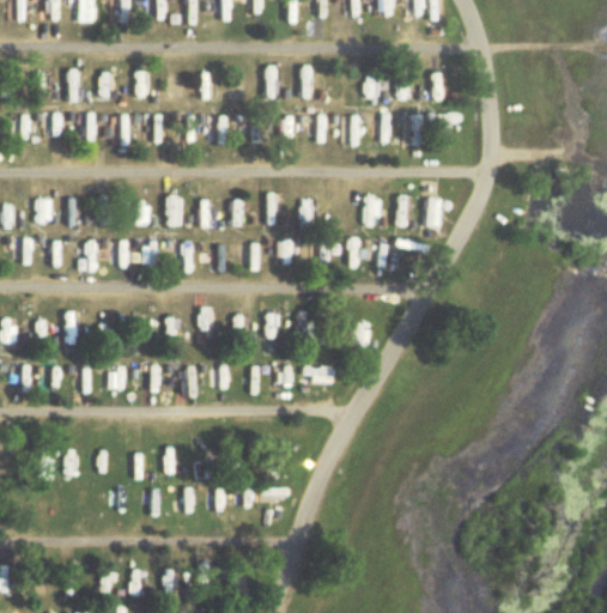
[(20,20),(30,20),(29,0),(28,0),(20,0),(20,20)]
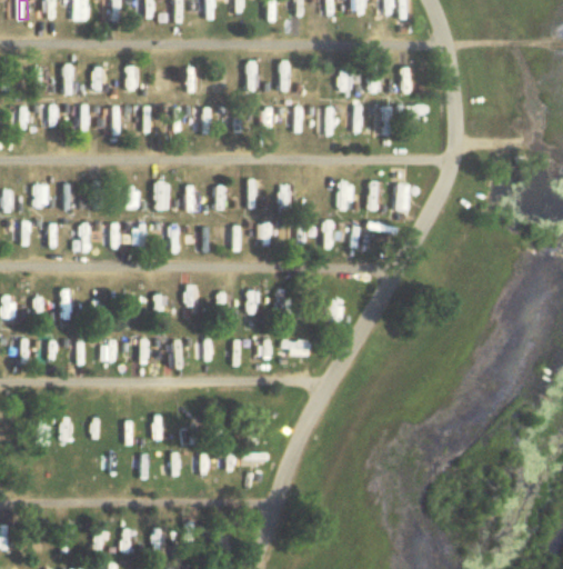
[(74,0),(74,21),(89,21),(88,0),(74,0)]
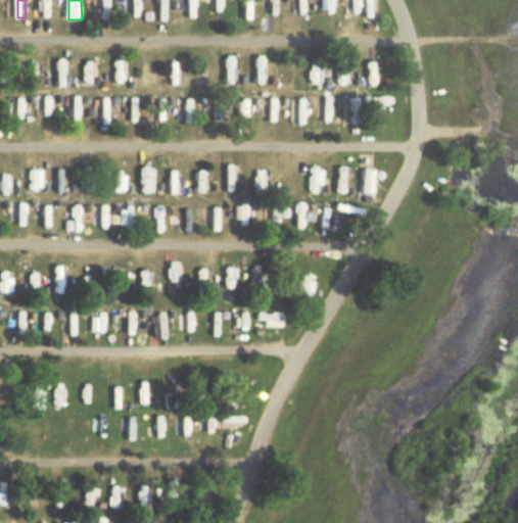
[(109,0),(98,0),(99,15),(110,15),(109,0)]
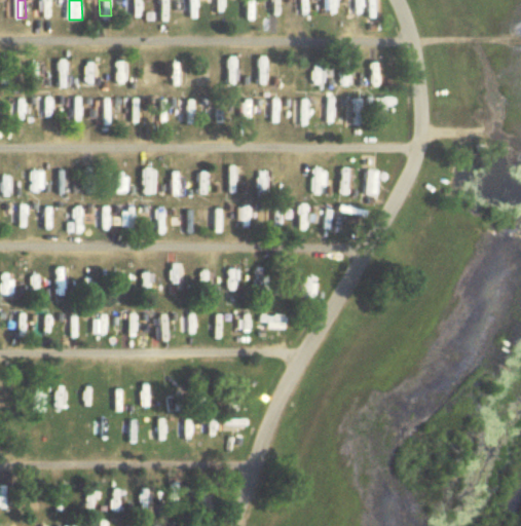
[(140,0),(128,0),(128,15),(140,15),(140,0)]
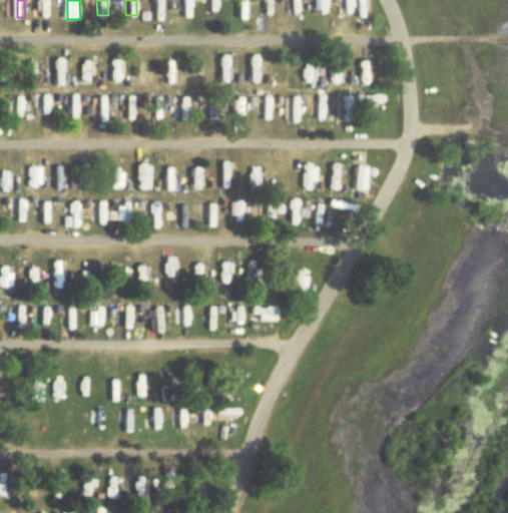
[(162,0),(150,0),(151,19),(163,19),(162,0)]
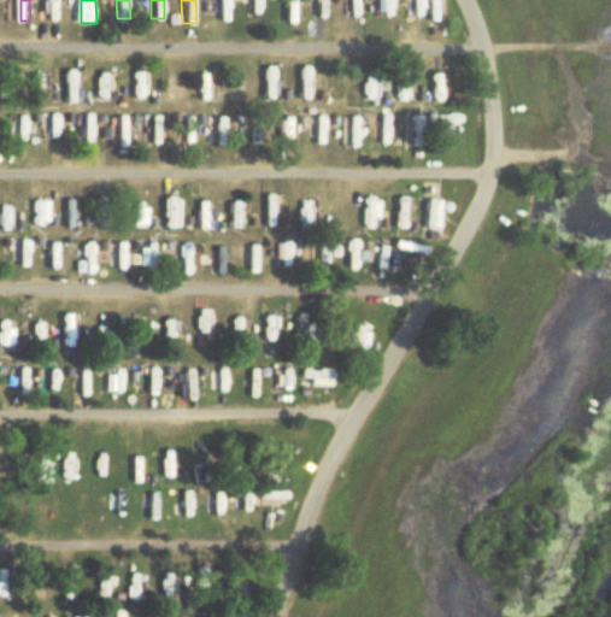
[(229,0),(219,0),(219,17),(230,17),(229,0)]
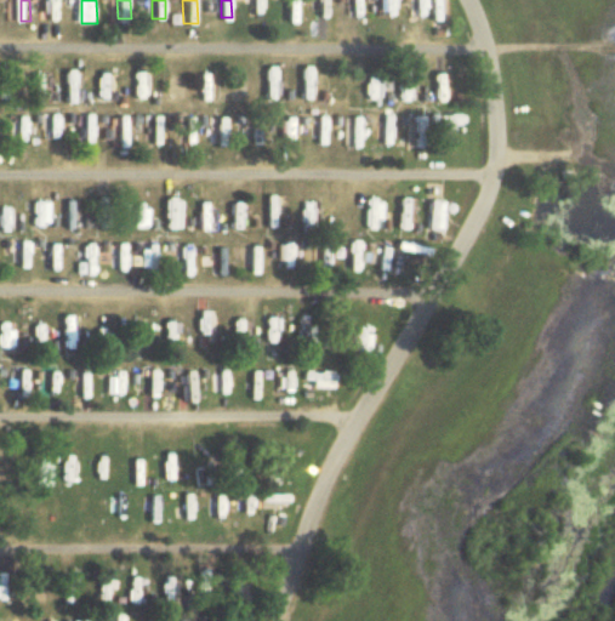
[(289,0),(290,18),(299,18),(299,0),(289,0)]
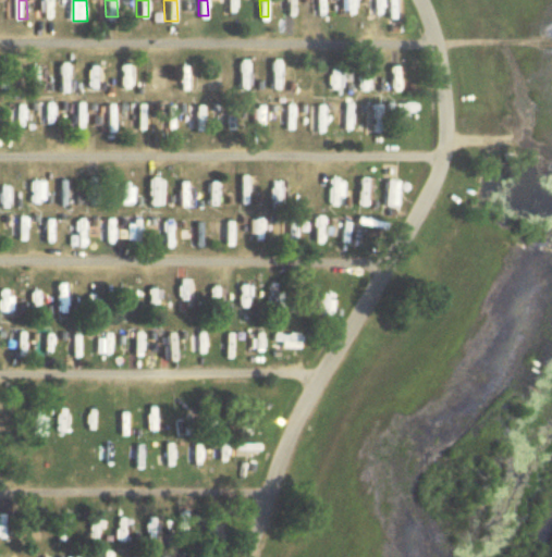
[(296,0),(284,0),(285,17),(297,17),(296,0)]
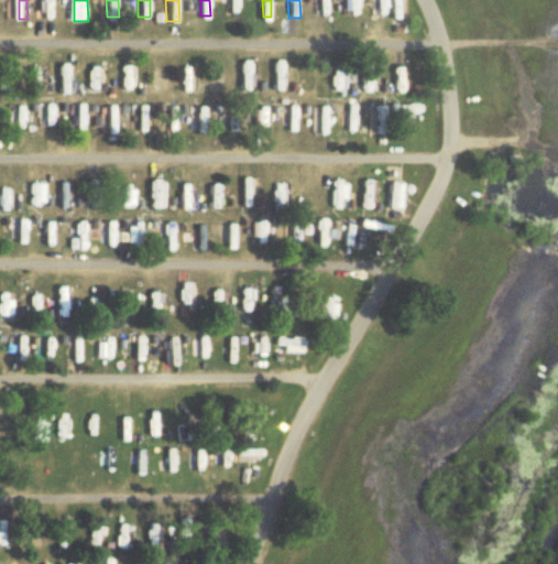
[(329,0),(318,0),(318,15),(329,15),(329,0)]
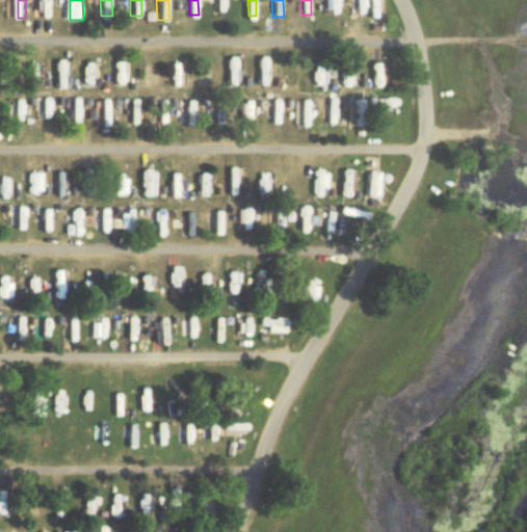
[(372,25),(383,25),(383,1),(372,1),(372,25)]
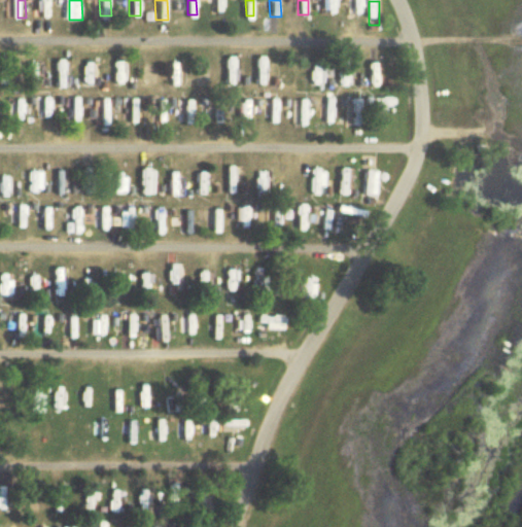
[(187,79),(187,58),(174,58),(174,79),(187,79)]
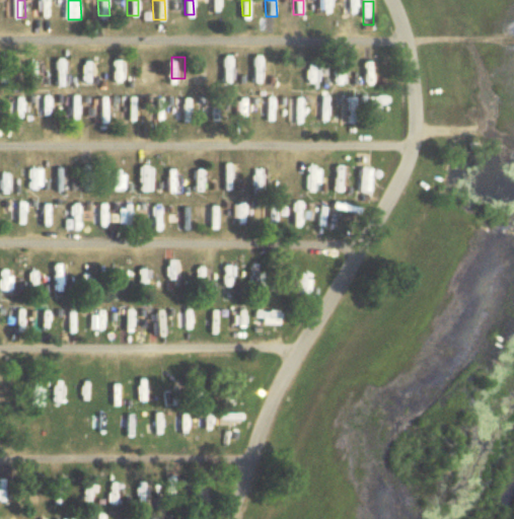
[(68,59),(60,59),(60,83),(68,83),(68,59)]
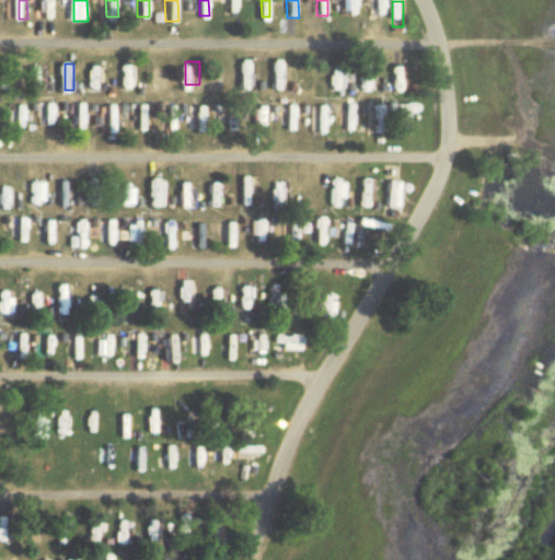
[(378,92),(378,65),(363,65),(363,92),(378,92)]
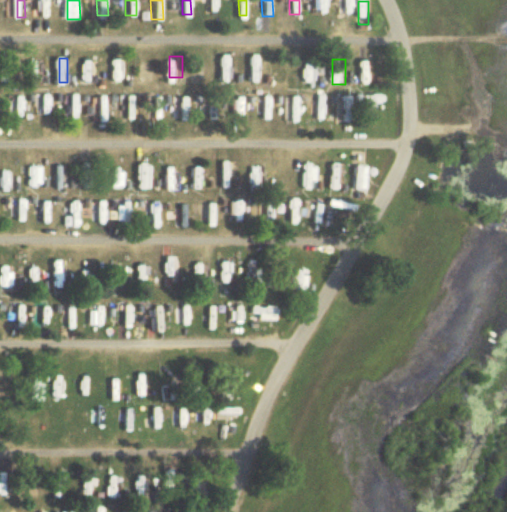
[(45,86),(45,61),(31,61),(31,86),(45,86)]
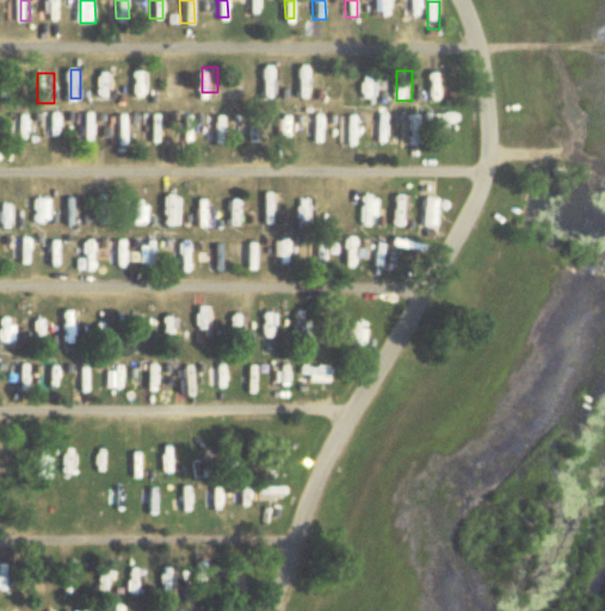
[(306,73),(306,94),(329,94),(329,73),(306,73)]
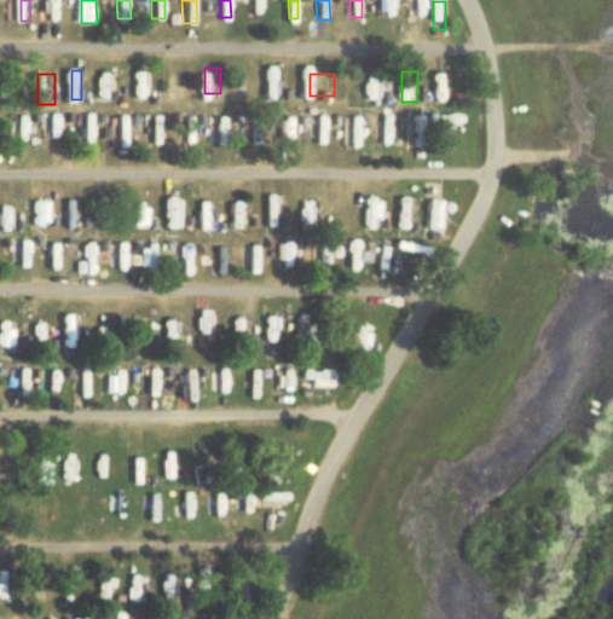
[(269,99),(281,99),(281,75),(269,75),(269,99)]
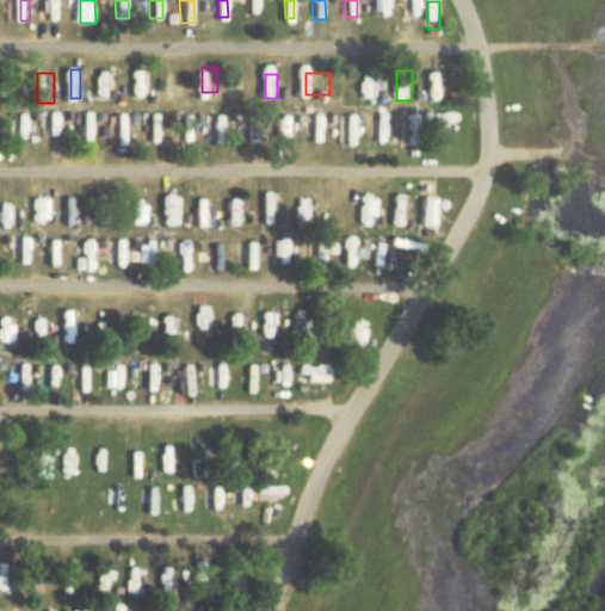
[(371,100),(371,74),(362,74),(362,100),(371,100)]
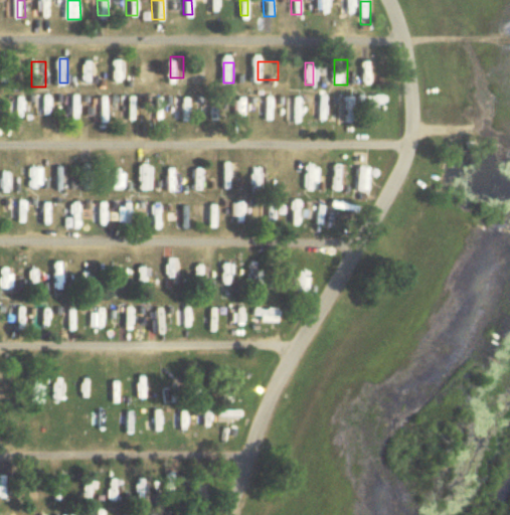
[(374,82),(374,63),(362,63),(362,82),(374,82)]
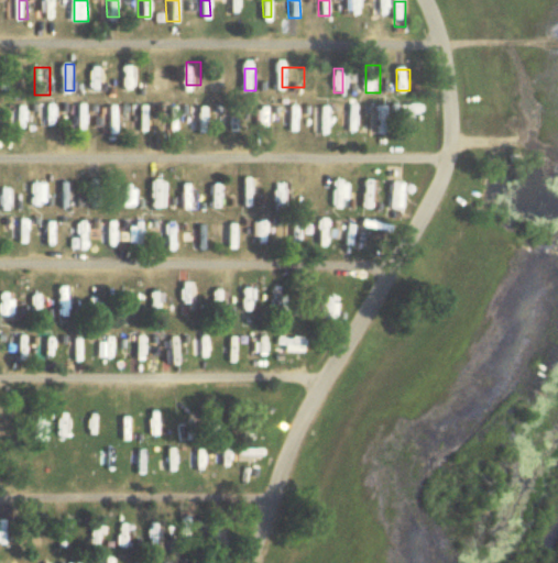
[(57,103),(41,103),(41,133),(57,133),(57,103)]
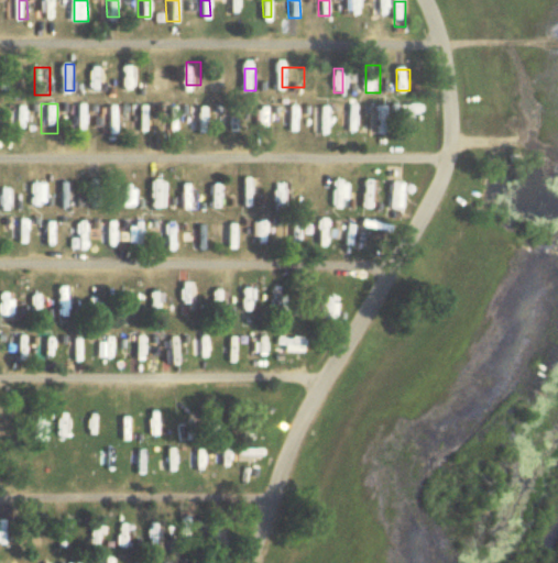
[(17,130),(30,130),(30,105),(17,105),(17,130)]
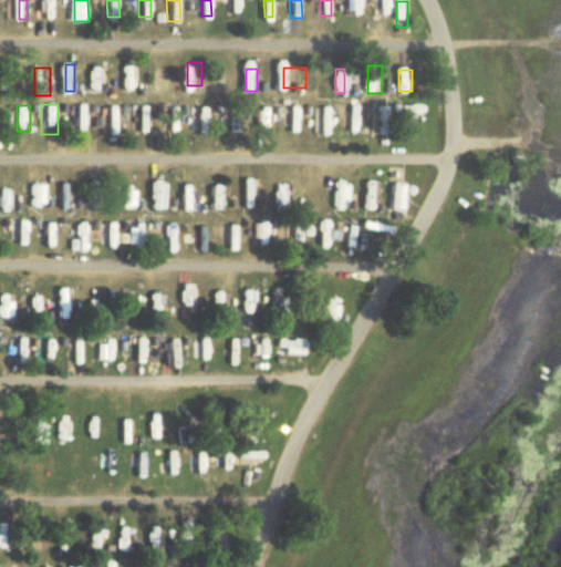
[(413,132),(417,109),(405,106),(401,130),(413,132)]
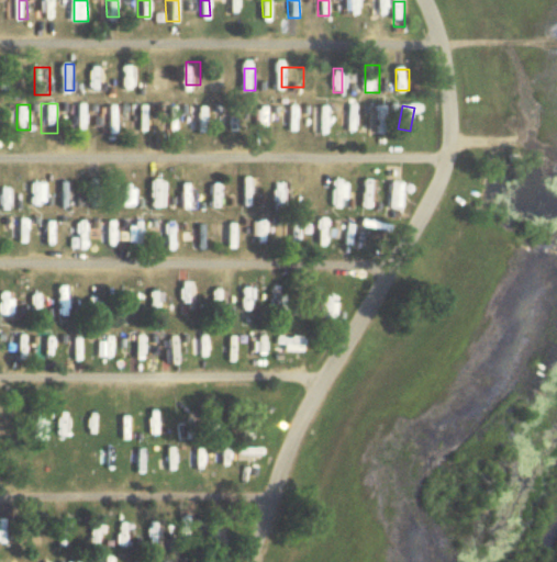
[(300,107),(289,107),(289,133),(300,133),(300,107)]
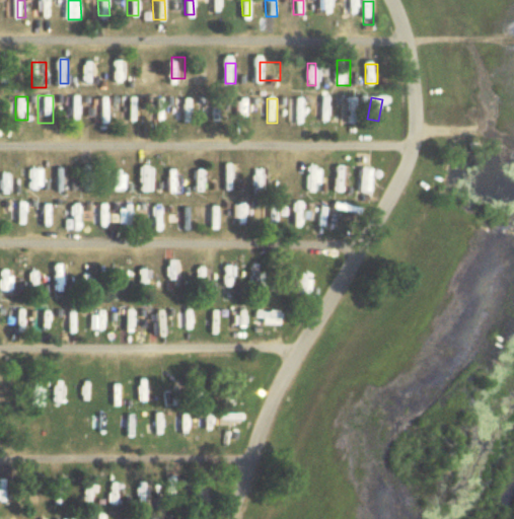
[(305,98),(294,98),(294,124),(305,124),(305,98)]
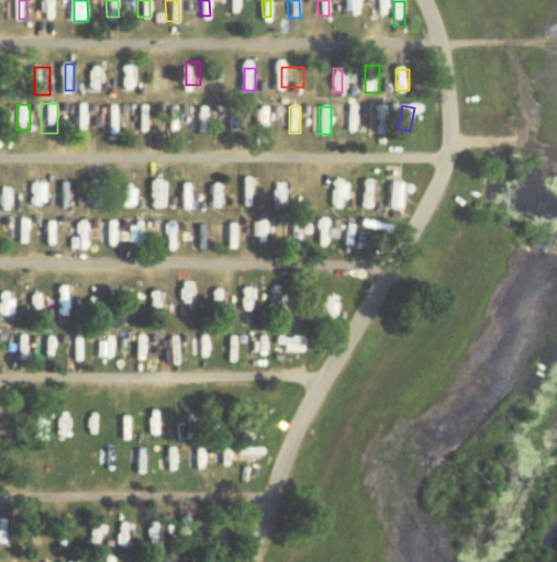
[(347,107),(347,127),(357,127),(357,107),(347,107)]
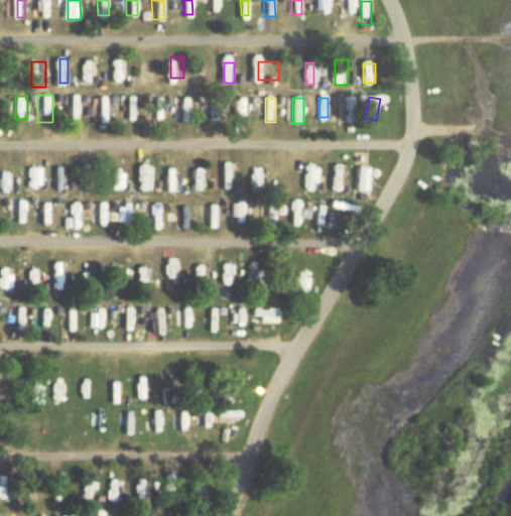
[(250,121),(250,99),(237,99),(237,121),(250,121)]
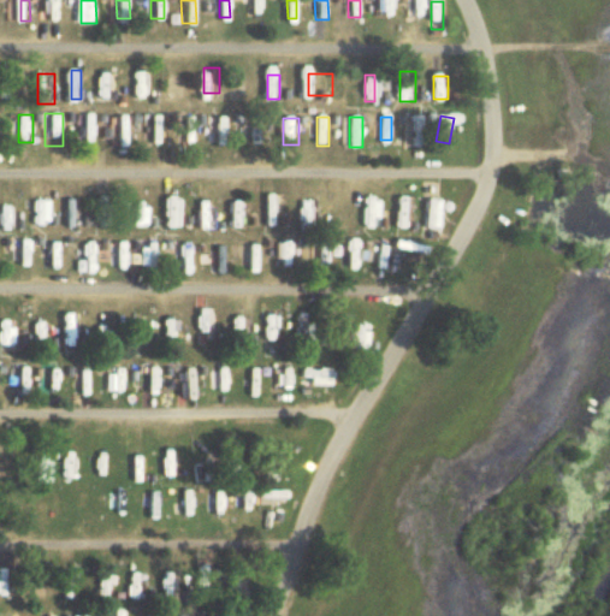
[(249,124),(249,142),(260,143),(260,124),(249,124)]
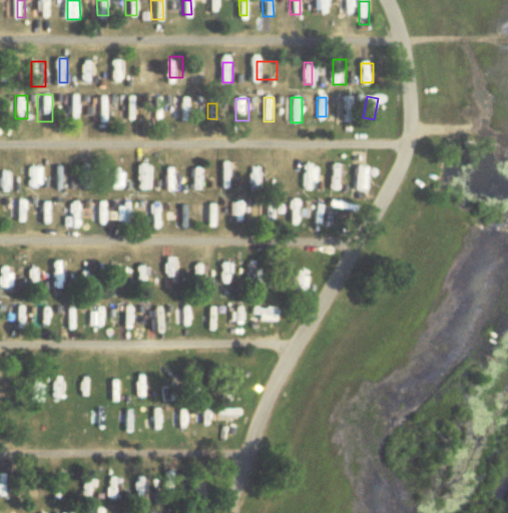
[(370,190),(370,164),(356,164),(356,190),(370,190)]
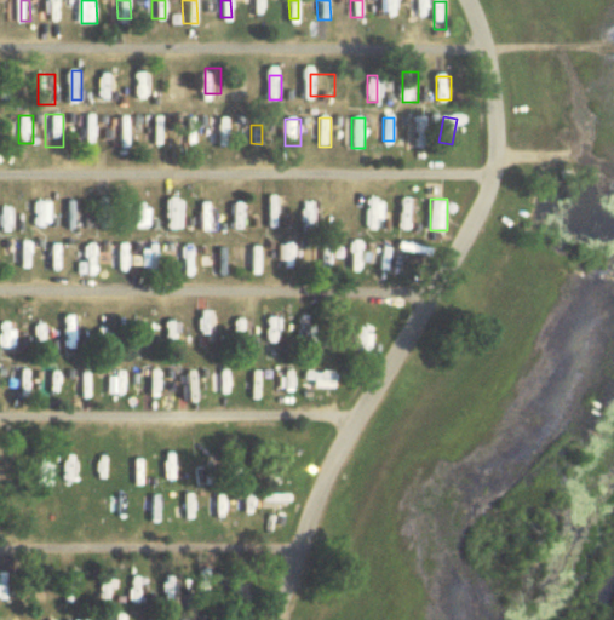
[(67,228),(79,228),(78,200),(66,200),(67,228)]
